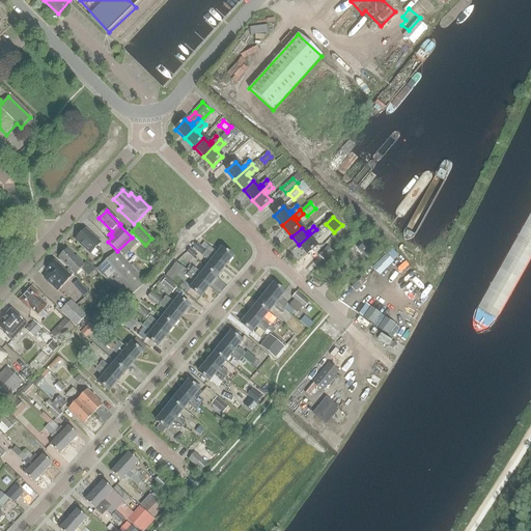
[(90,254),(100,244),(85,229),(75,241),(90,254)]
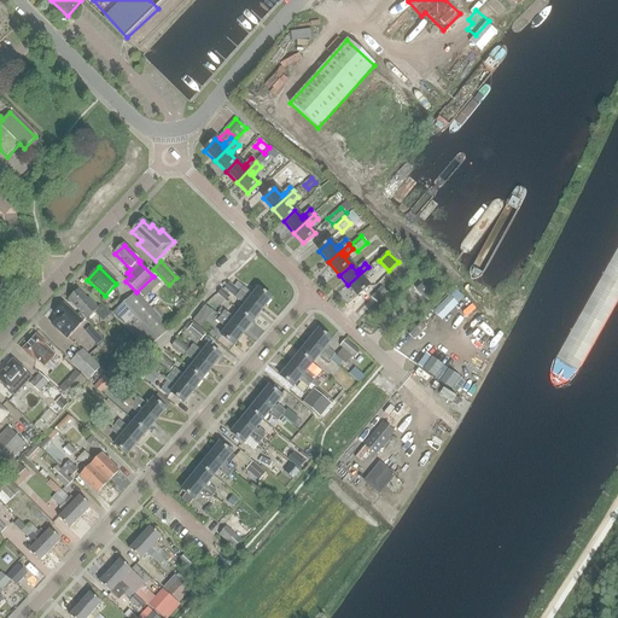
[(373,272),(368,267),(348,285),(357,296),(368,286),(362,279),(365,277),(366,278),(373,272)]
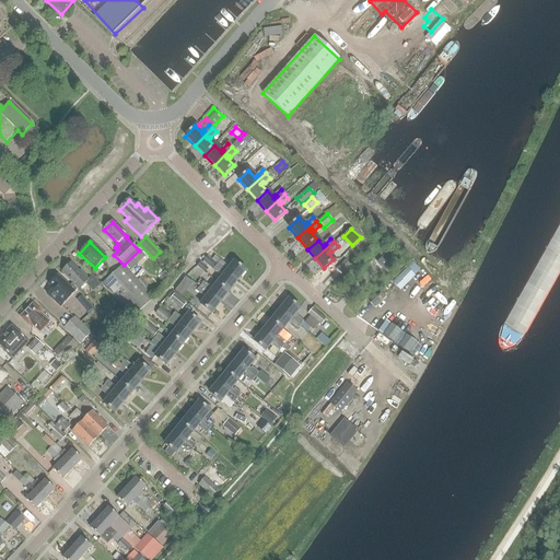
[(217,264),(207,256),(202,261),(212,269),(217,264)]
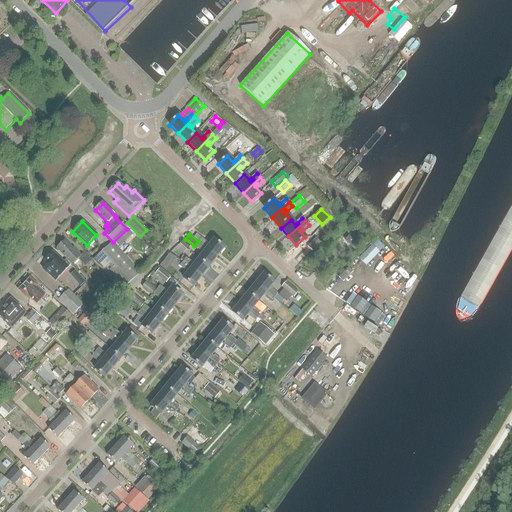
[(349,236),(345,240),(353,248),(357,244),(349,236)]
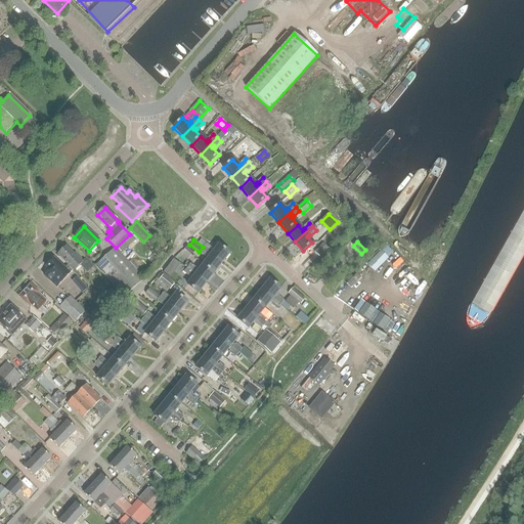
[(319,257),(328,248),(323,244),(314,253),(319,257)]
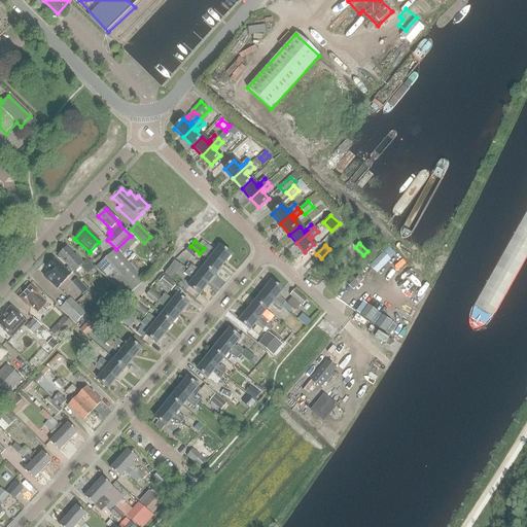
[(196,252),(188,246),(185,251),(192,256),(196,252)]
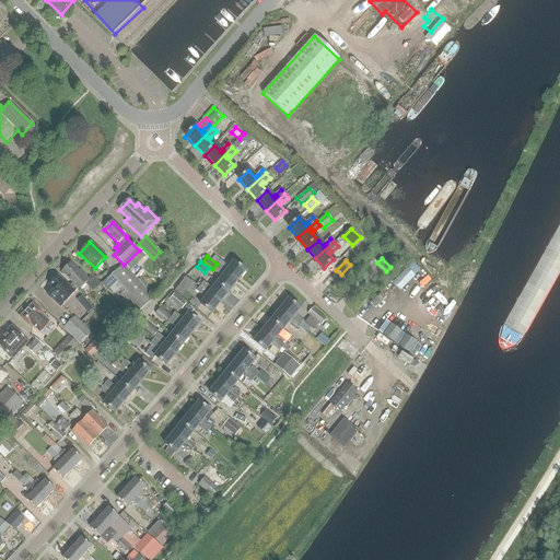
[(228,270),(225,268),(226,267),(221,261),(218,266),(237,281),(245,271),(234,263),(228,270)]
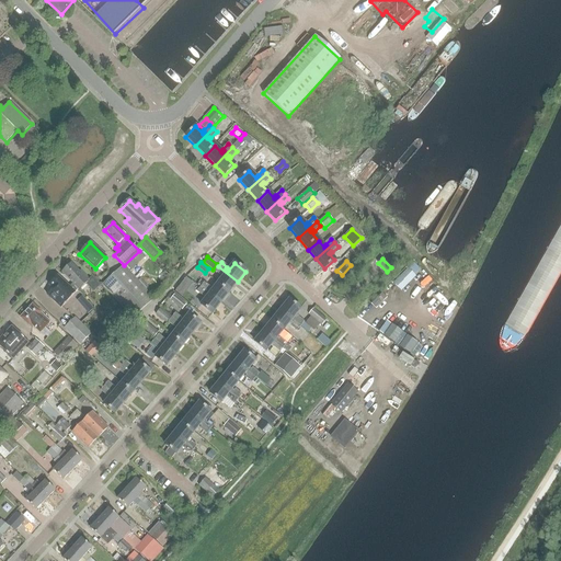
[(100,285),(92,277),(89,281),(81,272),(79,273),(71,264),(63,274),(79,290),(86,284),(93,292),(100,285)]
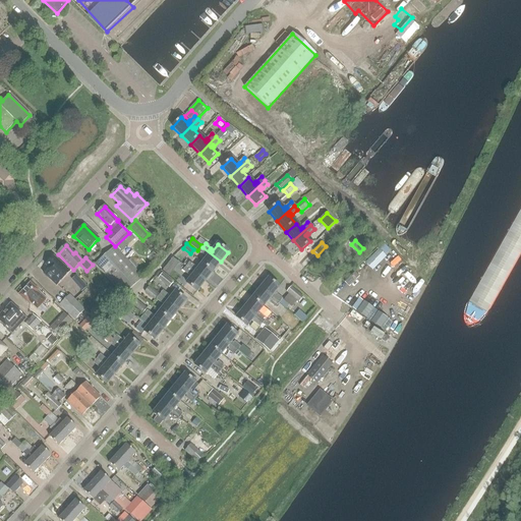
[(95,265),(122,296),(142,278),(115,247),(95,265)]
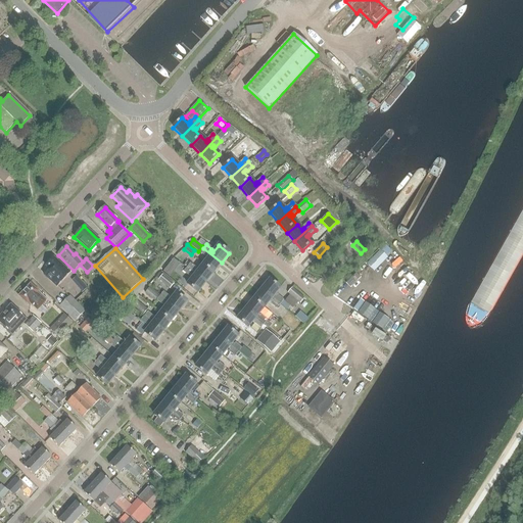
[(214,273),(222,263),(203,248),(200,252),(205,257),(206,255),(209,257),(203,265),(214,273)]
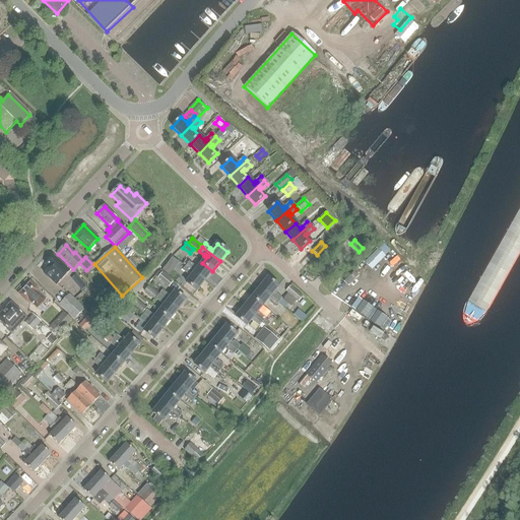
[(385,256),(378,249),(366,262),(373,269),(385,256)]
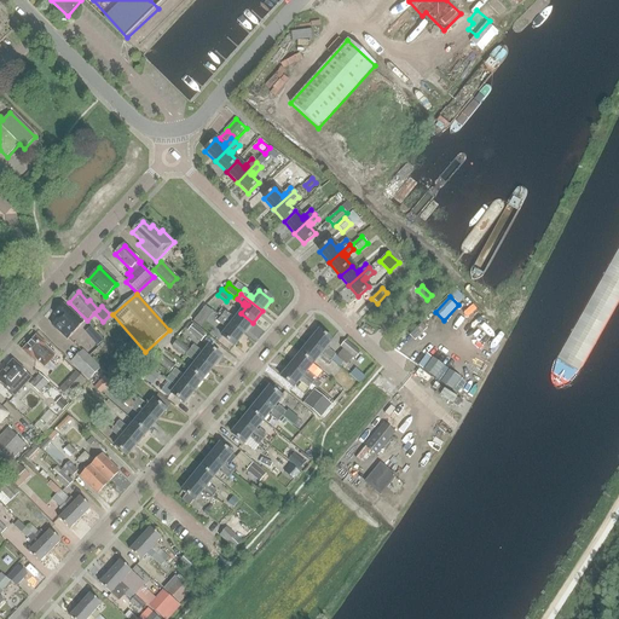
[(81,324),(63,306),(55,316),(58,319),(52,325),(68,339),(81,324)]
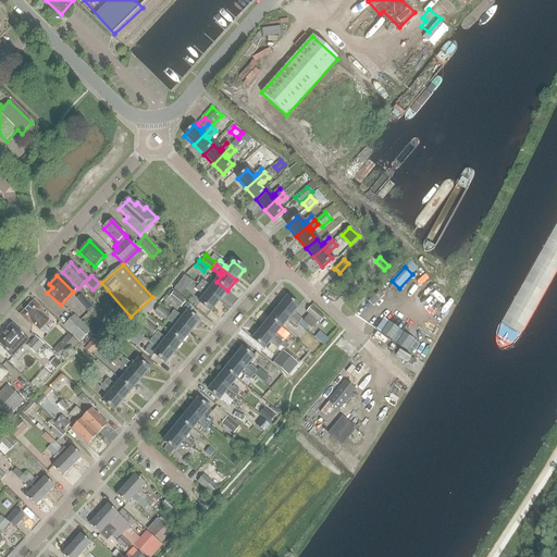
[(185,276),(182,281),(188,286),(192,282),(185,276)]
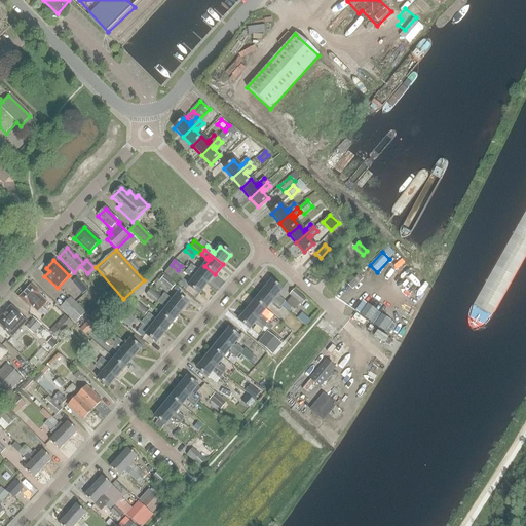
[(207,285),(215,274),(204,266),(198,273),(196,272),(197,270),(192,266),(189,270),(207,285)]
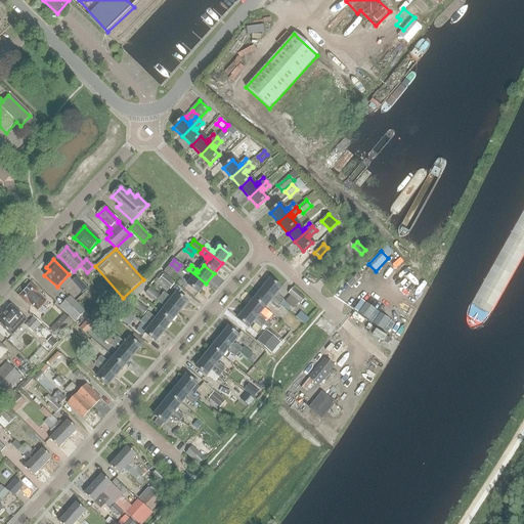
[(206,284),(188,269),(184,273),(190,277),(191,276),(193,278),(188,286),(199,294),(206,284)]
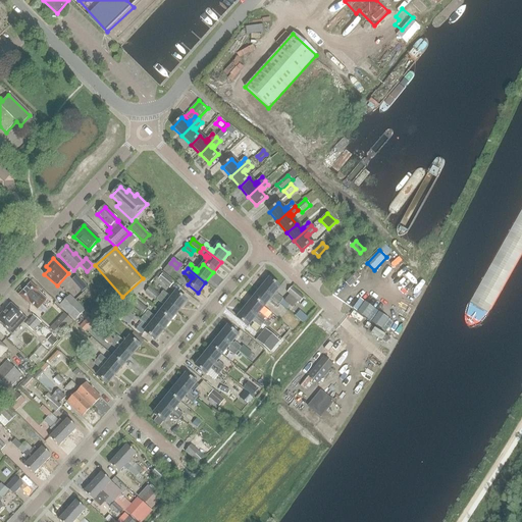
[(158,280),(169,290),(173,284),(162,275),(158,280)]
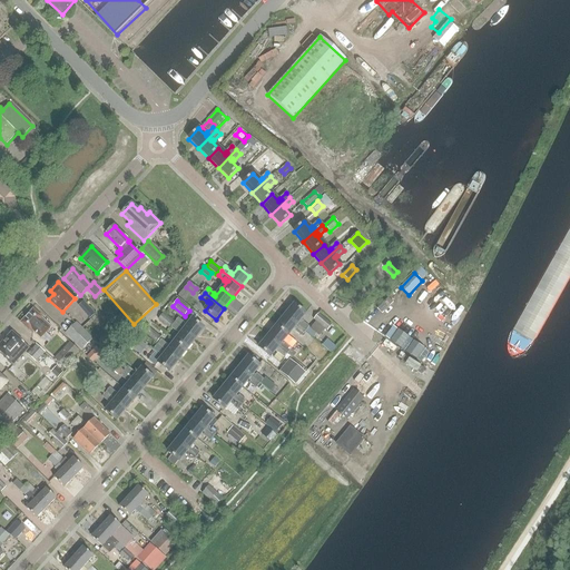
[(305,314),(294,305),(285,315),(305,332),(311,337),(314,333),(302,323),(301,324),(298,323),(305,314)]
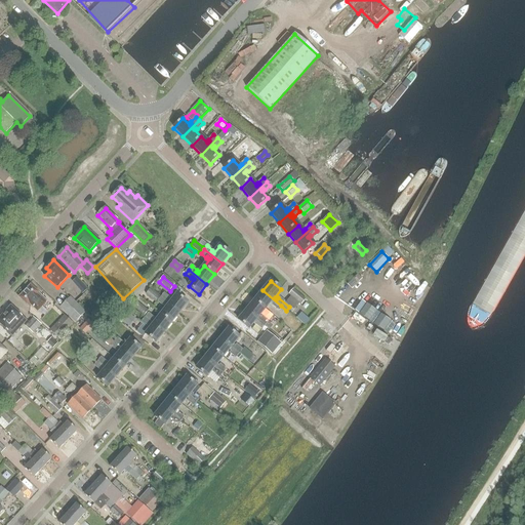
[(40,295),(30,285),(18,297),(29,307),(31,306),(37,311),(46,301),(40,295)]
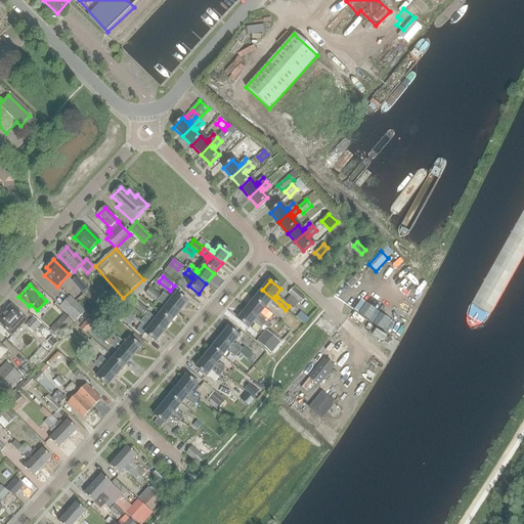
[(83,285),(78,289),(82,294),(87,290),(83,285)]
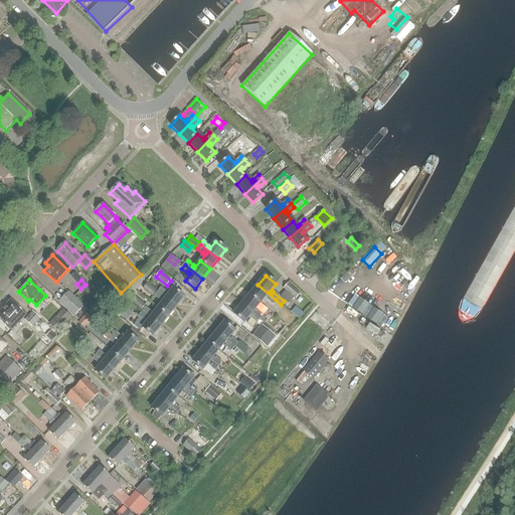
[(153,297),(158,291),(148,283),(143,289),(153,297)]
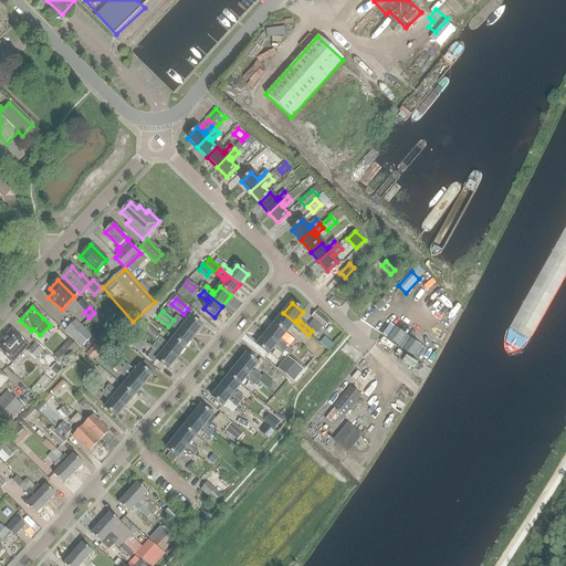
[(299,335),(303,329),(283,313),(274,324),(285,333),(292,325),(294,327),(293,329),(299,335)]
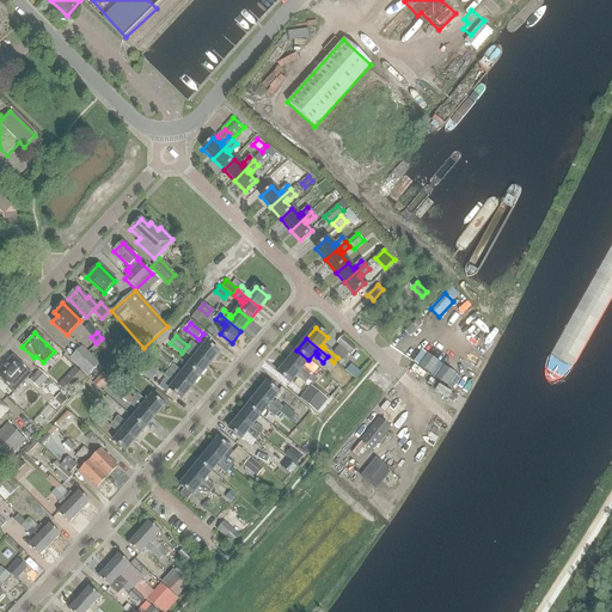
[(338,344),(350,355),(355,349),(342,338),(338,344)]
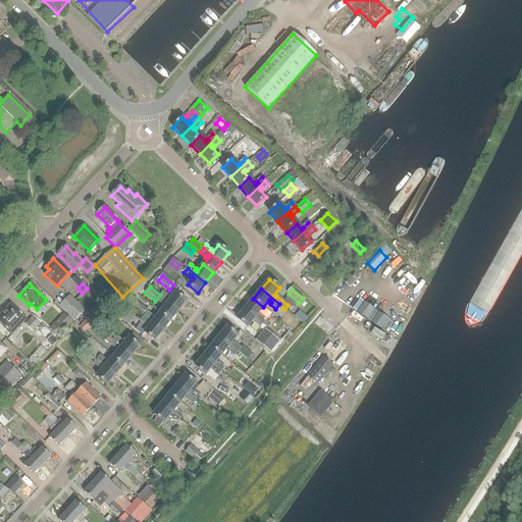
[(163,293),(160,297),(178,312),(187,302),(176,293),(170,301),(167,299),(168,298),(163,293)]
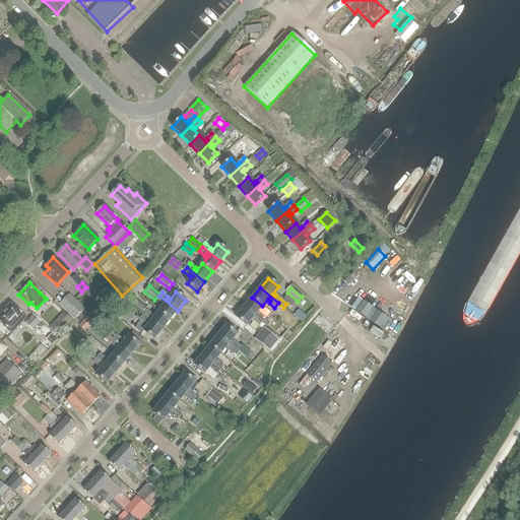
[(60,304),(74,319),(84,310),(70,295),(60,304)]
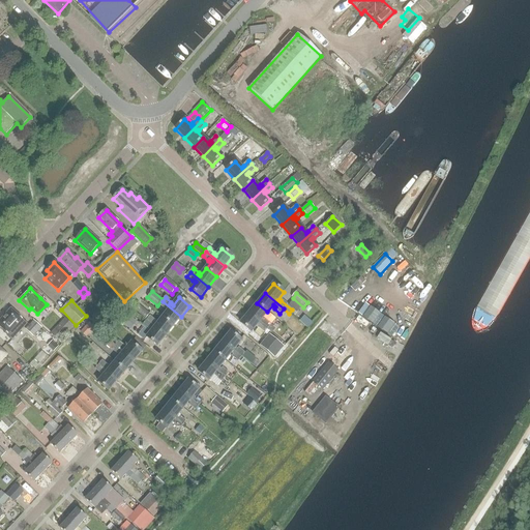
[(163,318),(173,326),(181,317),(163,301),(159,305),(165,310),(167,307),(169,310),(163,318)]
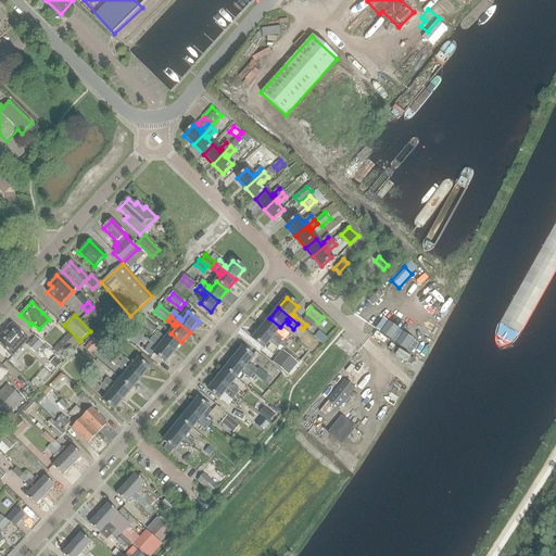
[(269,318),(261,329),(280,345),(283,341),(277,336),(276,338),(274,336),(280,327),(269,318)]
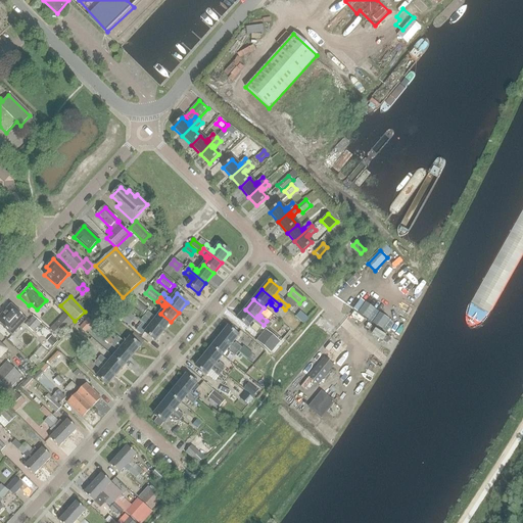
[(144,316),(147,311),(136,302),(132,306),(144,316)]
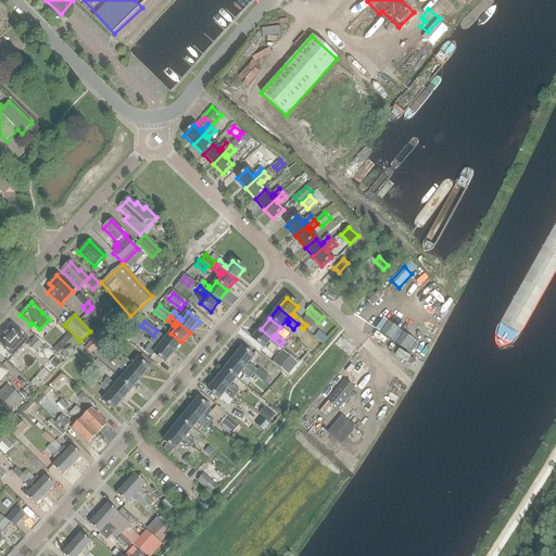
[(116,337),(104,324),(95,332),(108,345),(116,337)]
